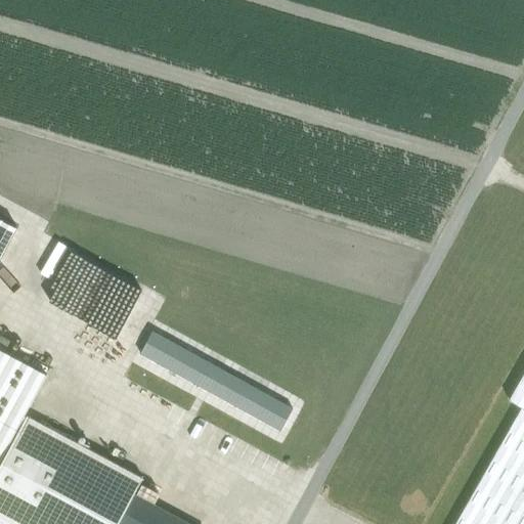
[(0,261),(17,228),(0,219),(0,261)]
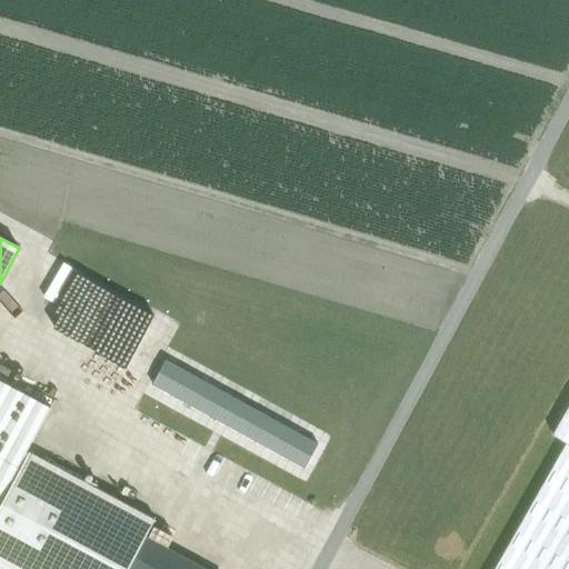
[(166,360),(152,385),(179,399),(202,411),(226,425),(238,431),(261,443),(285,457),(306,468),(318,445),(298,433),(275,420),(251,407),(239,401),(216,388),(192,375),(166,360)]
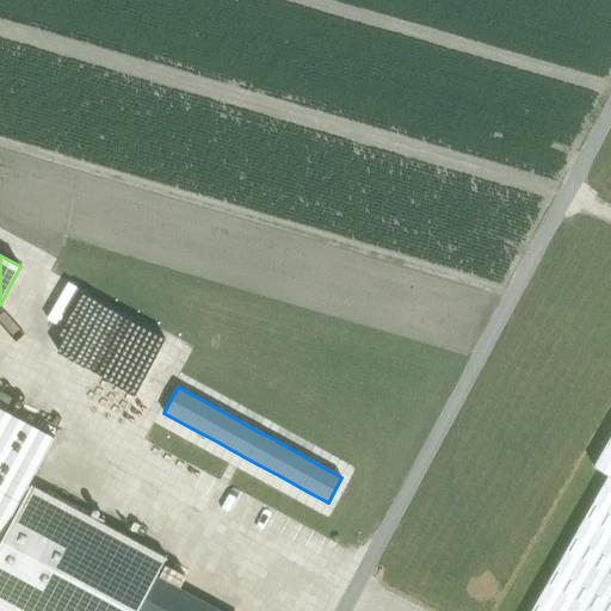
[(0,543),(30,488),(28,487),(54,438),(0,408),(0,543)]
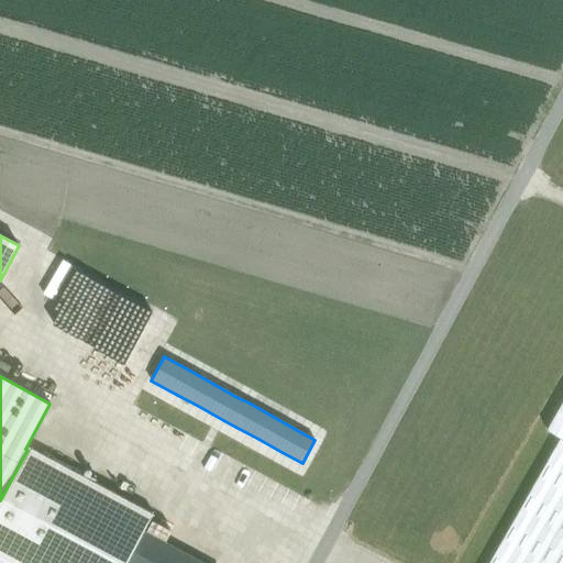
[(562,385),(538,428),(560,441),(562,442),(562,385)]
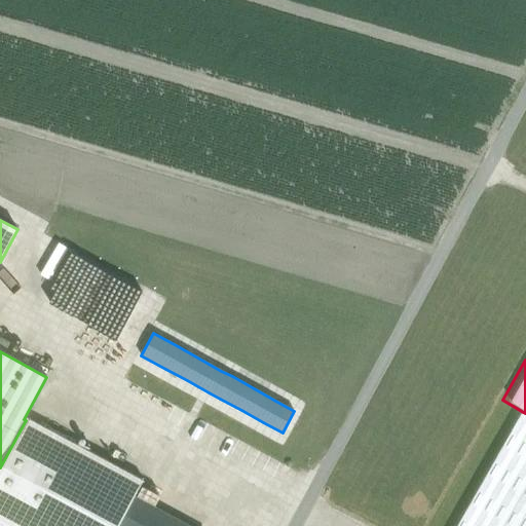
[(525,525),(525,413),(523,412),(457,525),(525,525)]
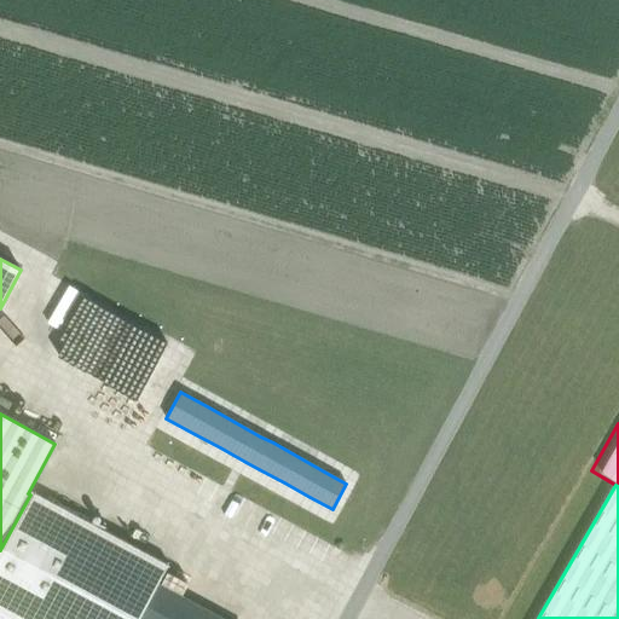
[(30,495),(0,550),(0,614),(9,618),(221,618),(158,585),(168,566),(109,533),(108,537),(30,495)]
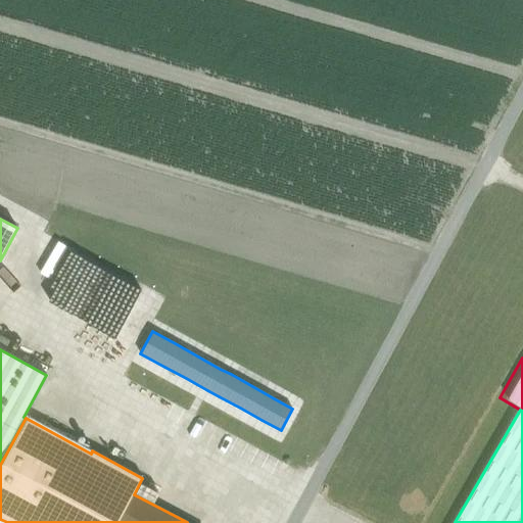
[(227,419),(224,427),(244,435),(248,427),(227,419)]
